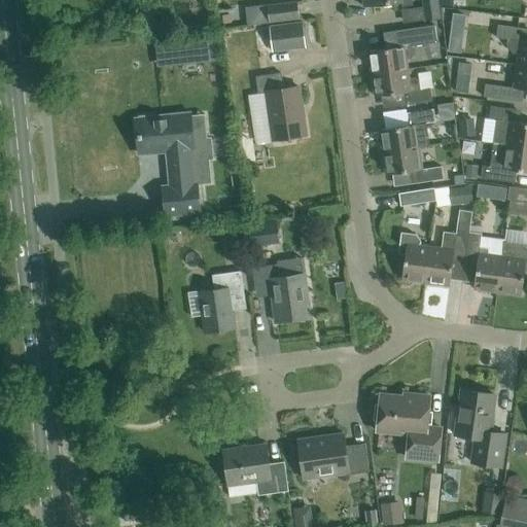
[(421,0),(425,22),(440,20),(435,0),(421,0)]
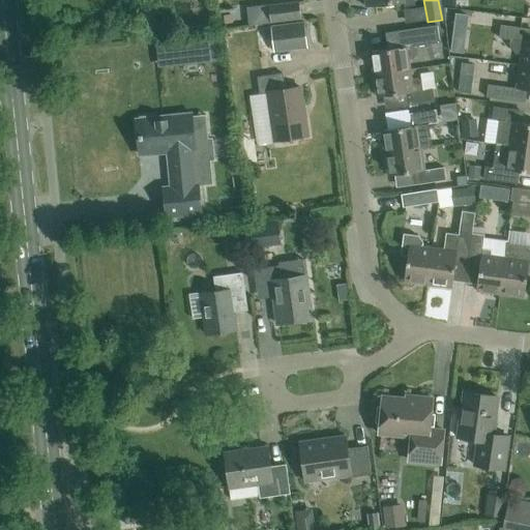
[(268,5),(246,8),(248,26),(270,23),(300,20),(298,2),(268,5)]
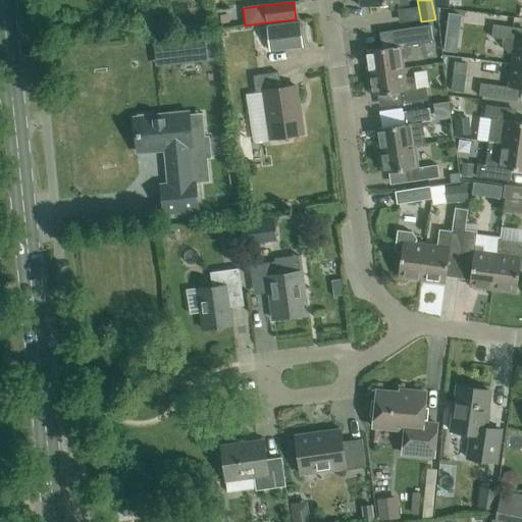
[(449,14),(447,25),(459,28),(460,15),(449,14)]
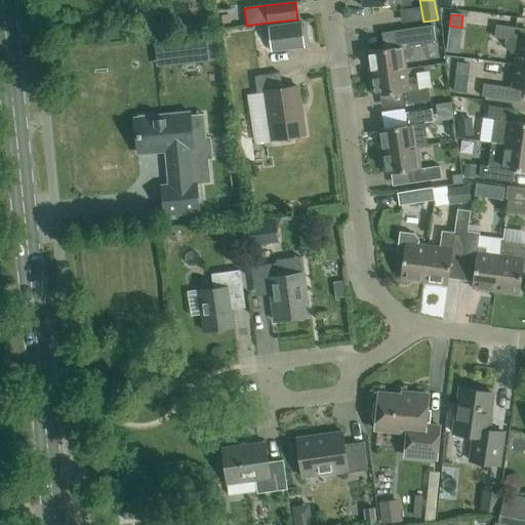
[(272,52),(305,49),(301,23),(268,27),(272,52)]
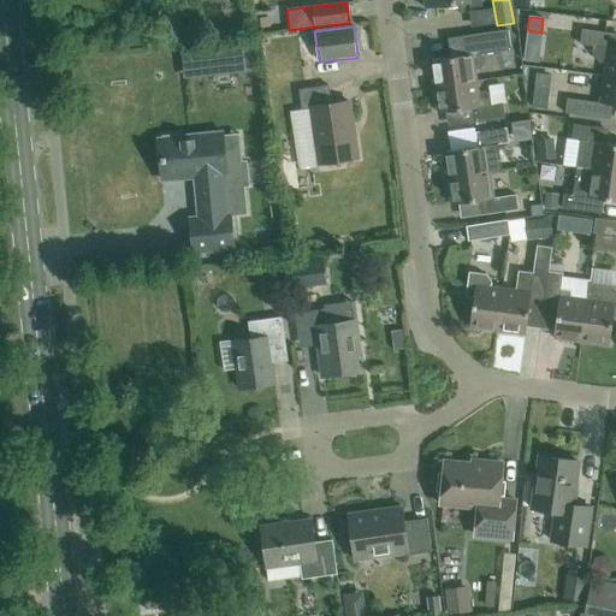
[(598,63),(605,64),(604,76),(615,77),(615,48),(615,49),(615,41),(615,34),(581,29),(580,45),(593,47),(592,54),(598,63)]
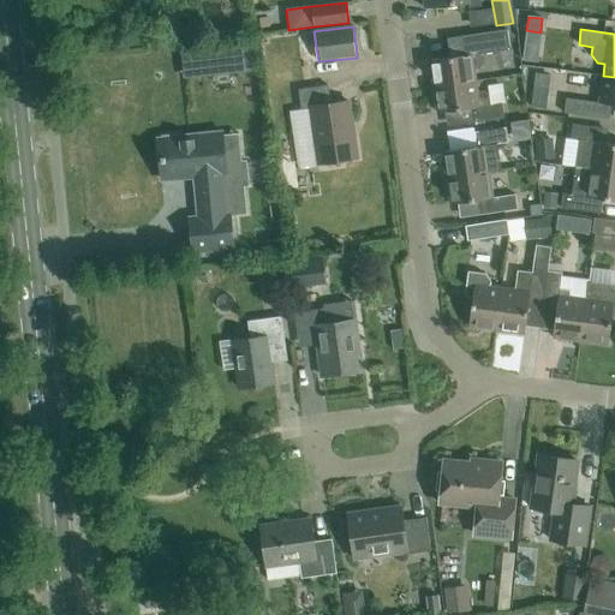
[(454,57),(430,60),(434,87),(475,81),(473,70),(479,69),(483,64),(482,54),(509,51),(507,30),(451,37),(454,57)]
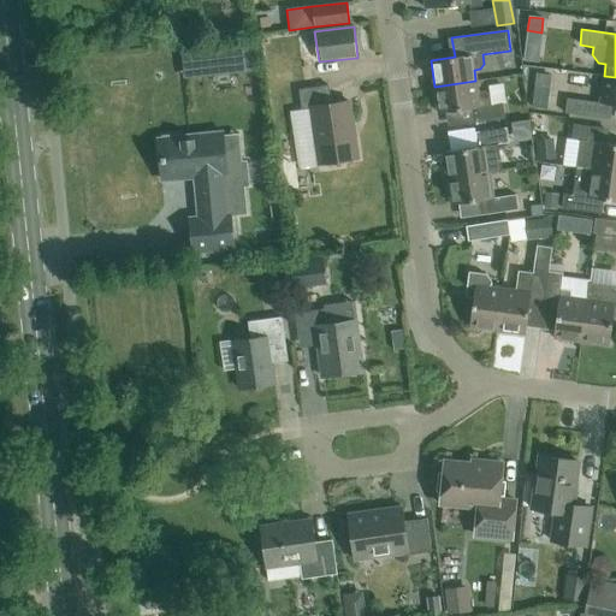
[(236,46),(232,46),(235,70),(259,67),(256,43),(255,43),(236,46)]
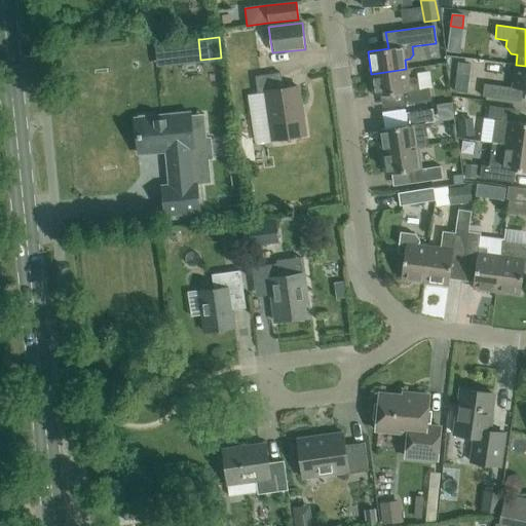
[(525,89),(525,66),(516,65),(513,88),(484,84),(483,97),(517,102),(519,89),(525,89)]
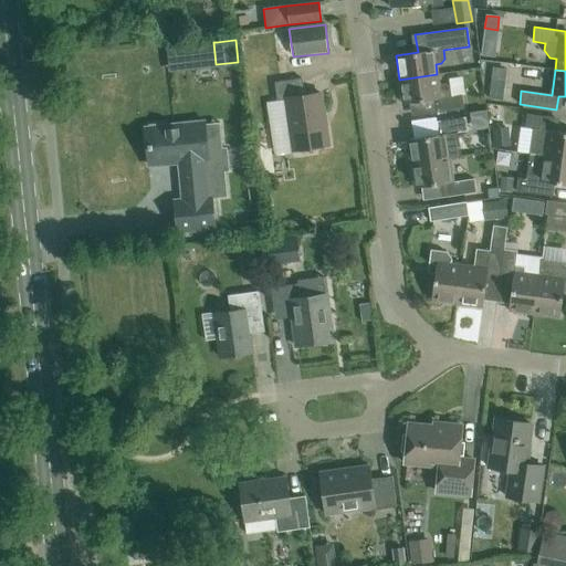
[(457,91),(471,92),(471,74),(457,73),(457,91)]
